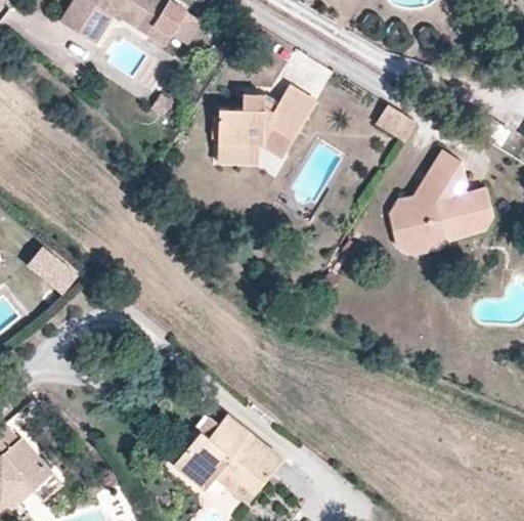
[(187,8),(174,0),(73,0),(61,18),(88,35),(107,4),(114,8),(115,9),(119,2),(153,24),(154,20),(172,32),(187,8)]
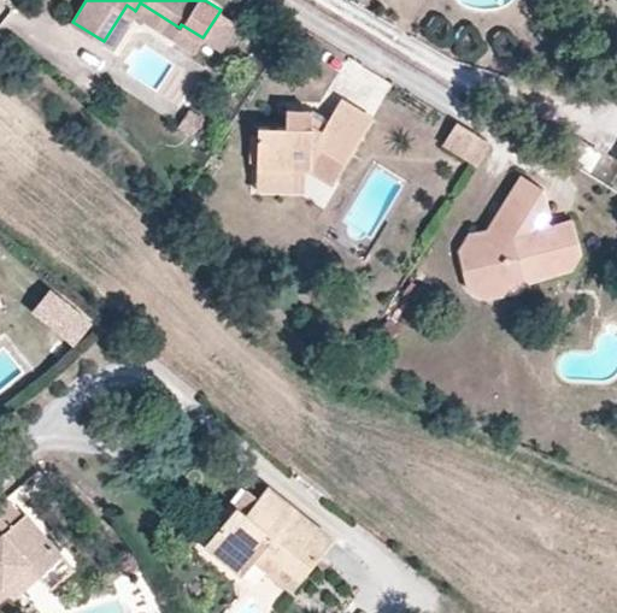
[(203,37),(181,24),(180,28),(140,3),(135,11),(174,35),(195,48),(203,37)]
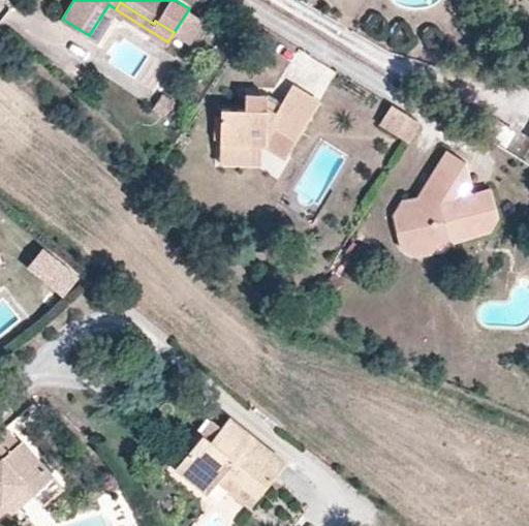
[(95,39),(115,8),(109,4),(89,35),(95,39)]
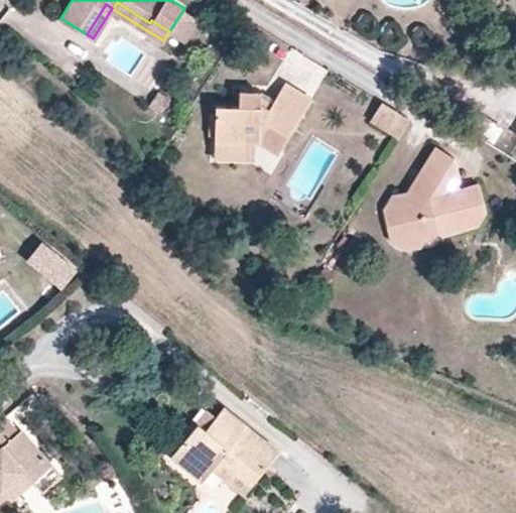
[(183,39),(198,16),(184,8),(169,31),(183,39)]
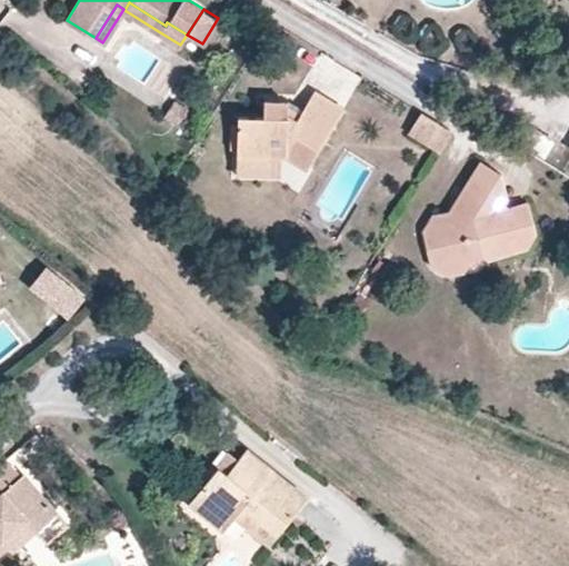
[(307,174),(343,112),(315,95),(302,115),(297,125),(288,119),(288,105),(263,105),(263,121),(238,120),(238,129),(237,154),(237,160),(281,160),(287,161),(307,174)]
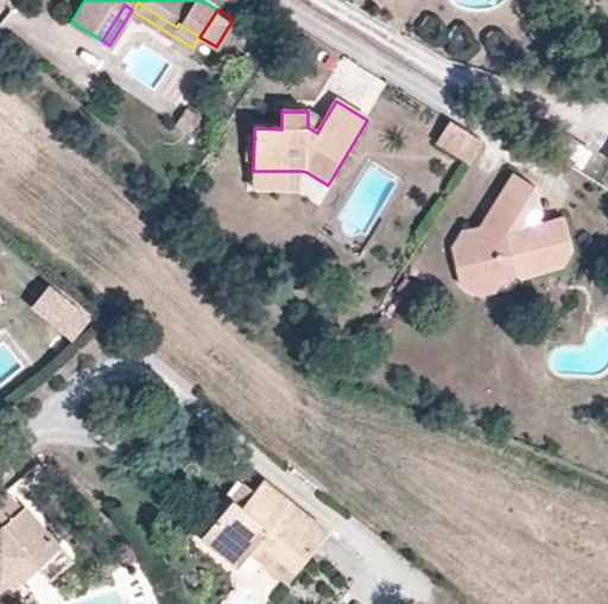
[(183,108),(175,126),(194,135),(202,118),(183,108)]
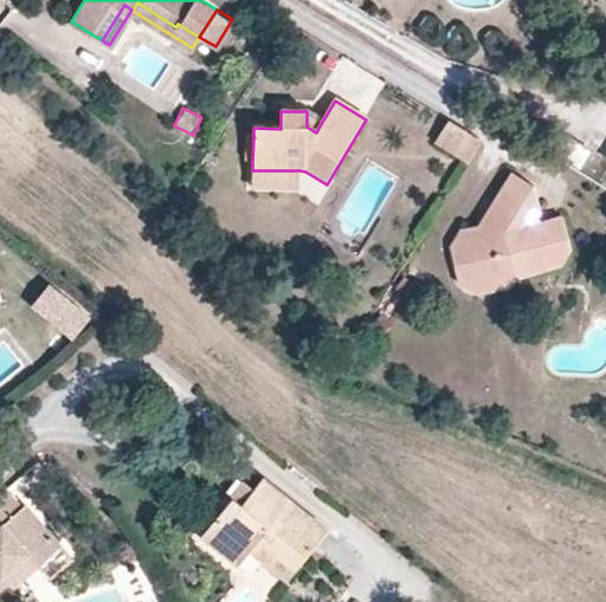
[(316,133),(322,122),(307,111),(307,127),(316,133)]
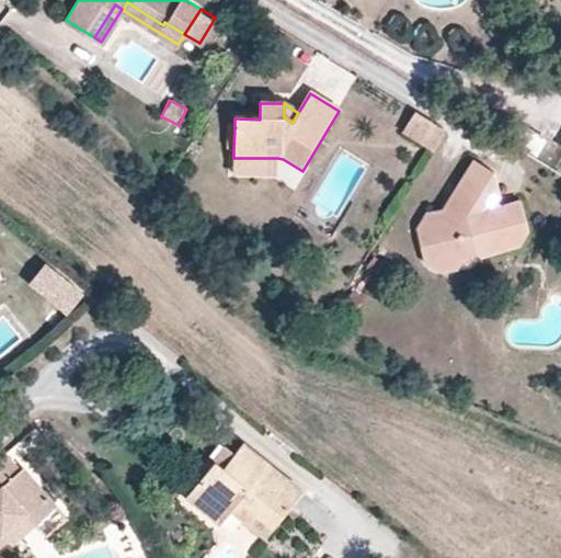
[(444,134),(443,129),(414,112),(402,132),(433,151),(444,134)]
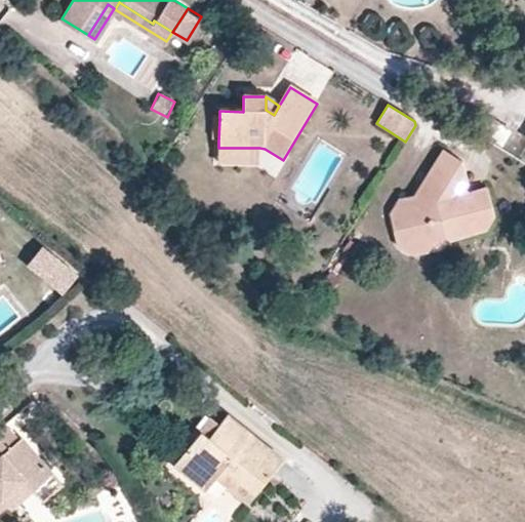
[(486,113),(475,132),(501,149),(513,130),(486,113)]
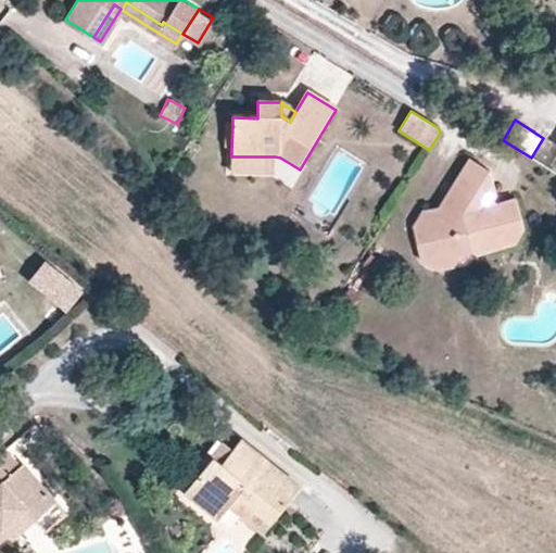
[(274,176),(275,156),(231,156),(231,175),(274,176)]
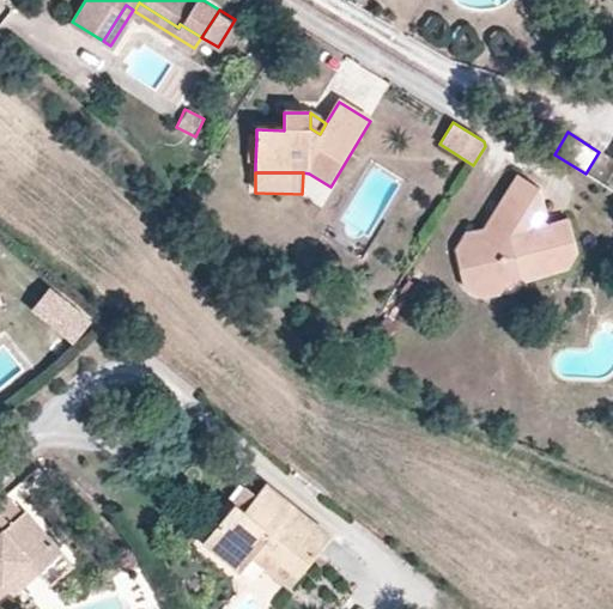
[(542,274),(564,237),(569,241),(574,239),(568,217),(547,223),(547,225),(536,226),(519,215),(536,186),(516,174),(481,227),(465,231),(454,249),(463,286),(480,296),(498,292),(505,279),(519,276),(523,279),(542,274)]
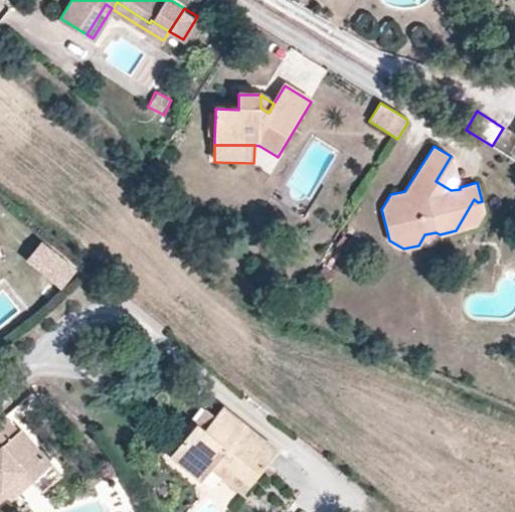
[(459,180),(454,158),(451,156),(436,181),(451,190),(460,189),(460,187),(456,185),(459,180)]
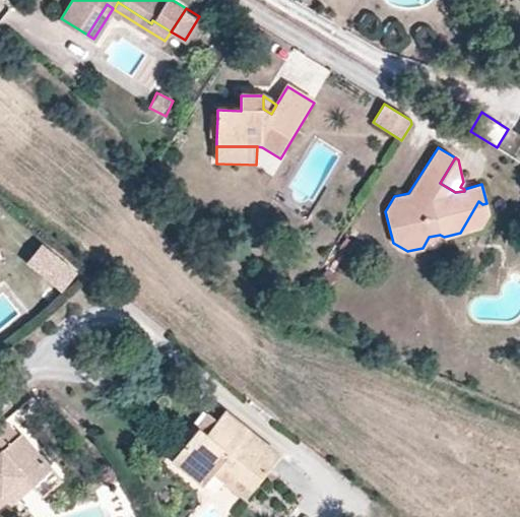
[(481,227),(490,213),(486,203),(482,204),(478,201),(460,233),(481,227)]
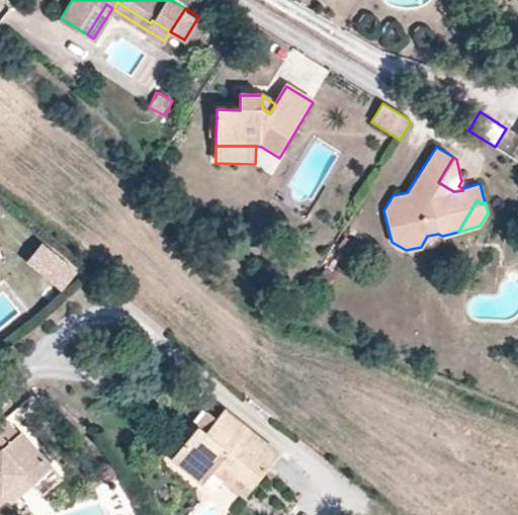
[(78,273),(42,245),(26,265),(62,293),(78,273)]
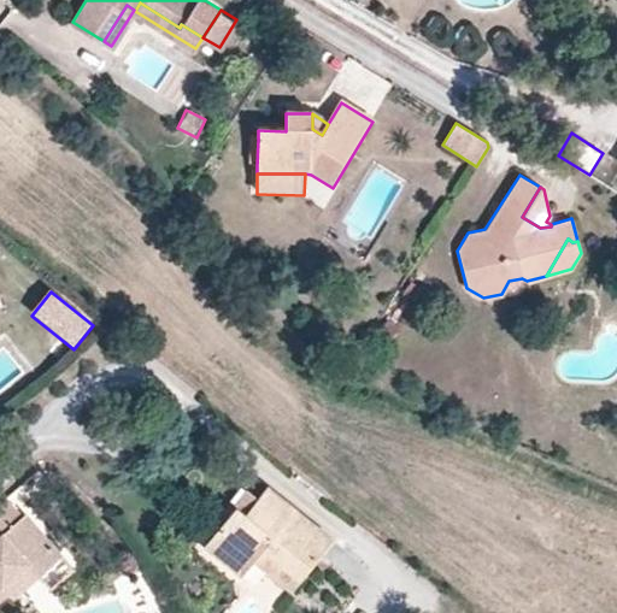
[(331,540),(265,487),(256,497),(244,513),(234,506),(203,546),(240,576),(252,560),(260,549),(299,579),(331,540)]
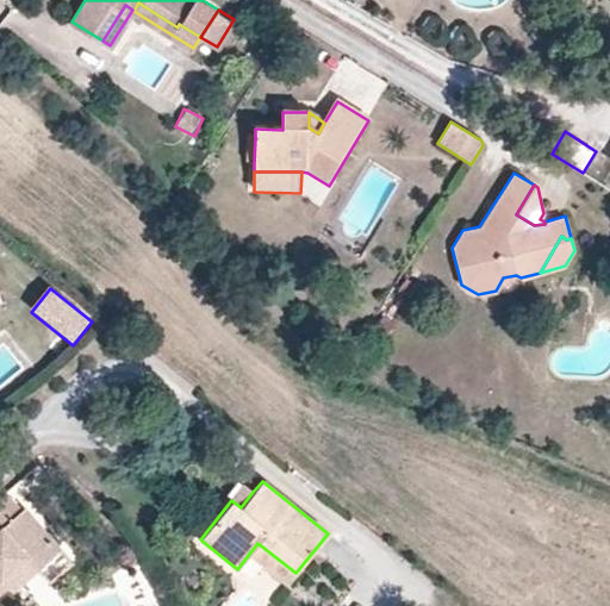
[(241,507),(253,492),(244,485),(231,500),(241,507)]
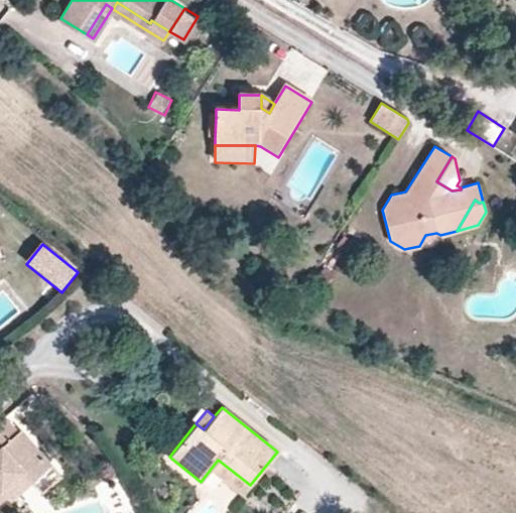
[(52,468),(21,432),(19,434),(5,420),(0,424),(0,504),(6,499),(1,494),(24,474),(33,484),(52,468)]
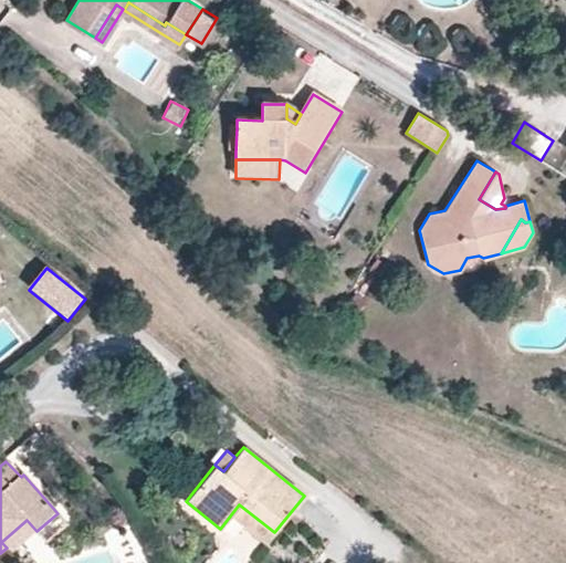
[(274,532),(239,504),(231,514),(266,542),(274,532)]
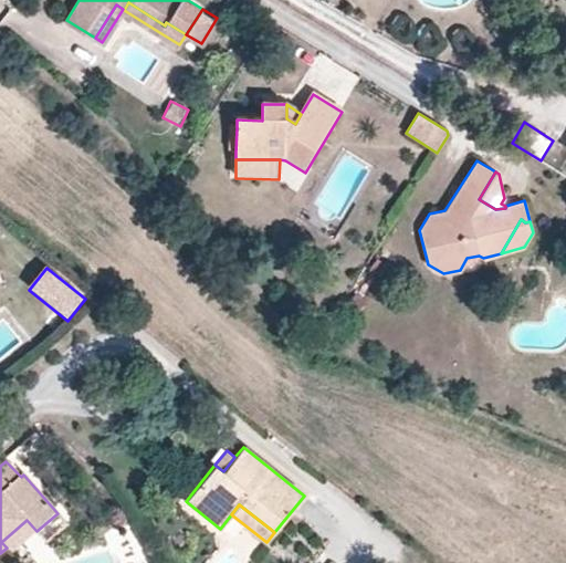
[(37,531),(27,520),(1,542),(7,548),(11,553),(37,531)]
